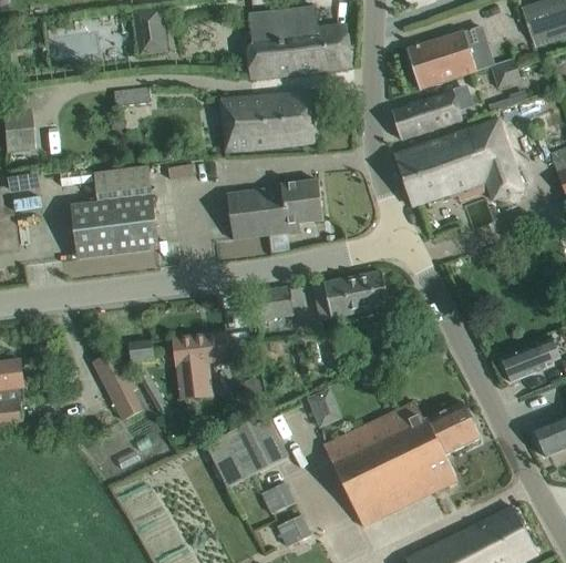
[(533,36),(565,24),(565,0),(543,0),(524,7),(533,36)]
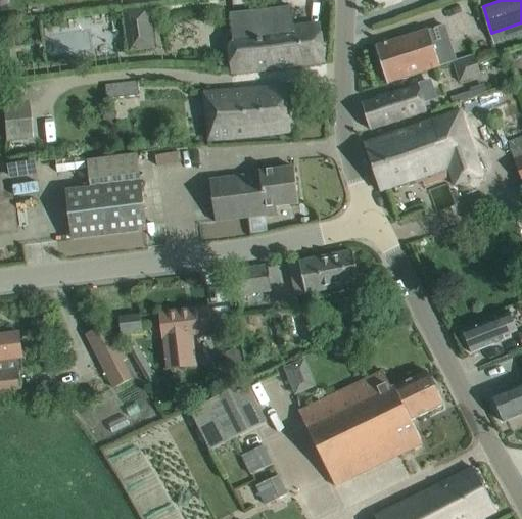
[(229,71),(303,61),(324,59),(319,21),(293,25),(290,4),(230,12),(234,45),(226,46),(229,71)]
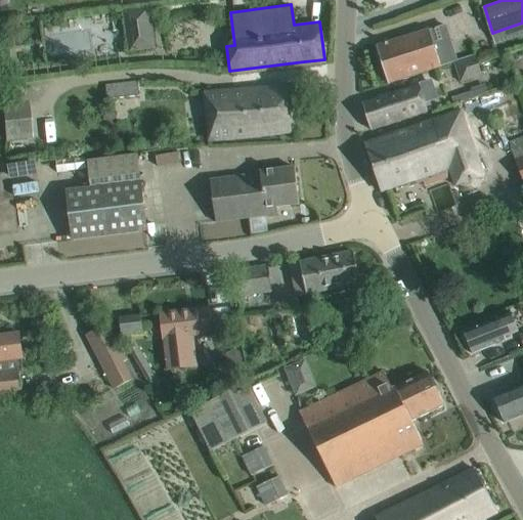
[(156,49),(150,7),(123,10),(128,52),(156,49)]
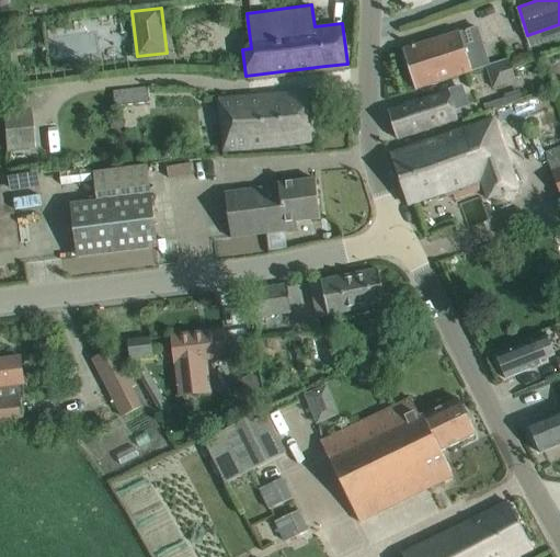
[(414,87),(435,80),(471,69),(458,29),(402,47),(414,87)]
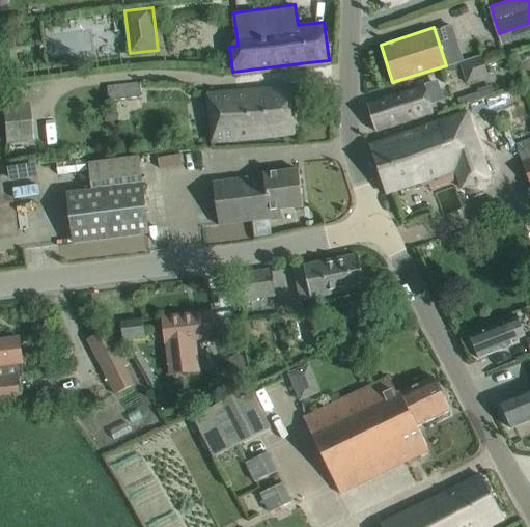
[(139,81),(106,84),(107,98),(140,94),(139,81)]
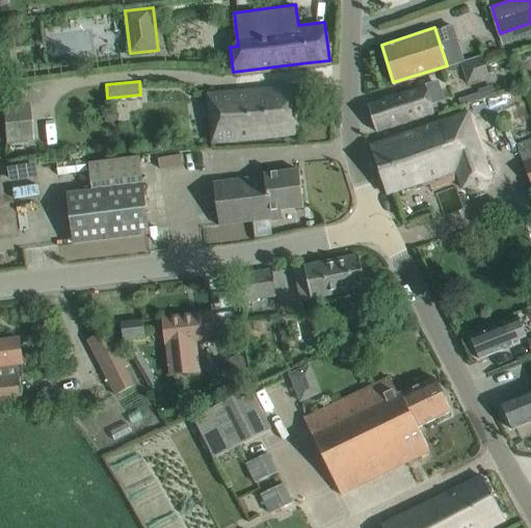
[(212,138),(274,133),(295,131),(291,85),(208,91),(212,138)]
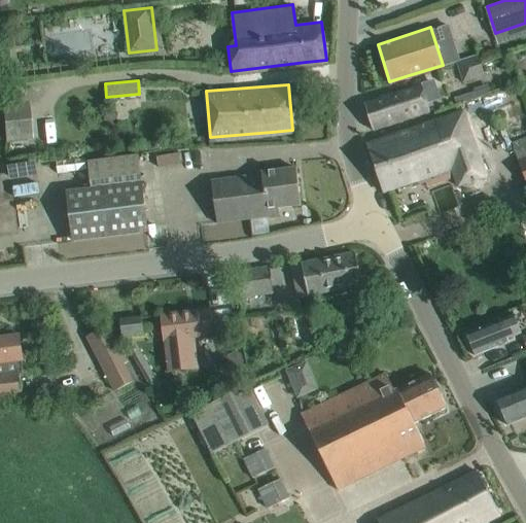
[(372,127),(391,121),(428,109),(420,84),(396,93),(396,92),(363,102),(372,127)]
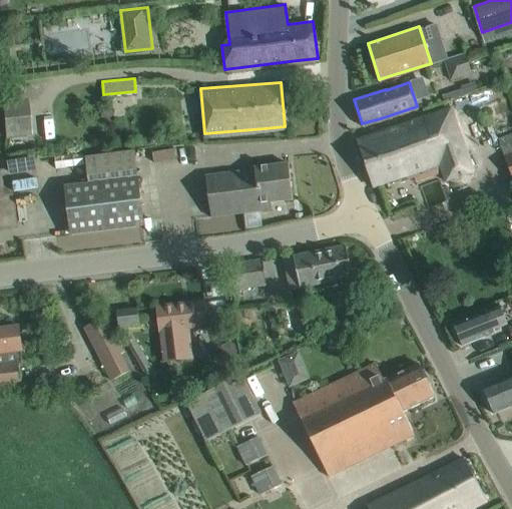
[(1,96),(2,134),(30,133),(28,95),(1,96)]
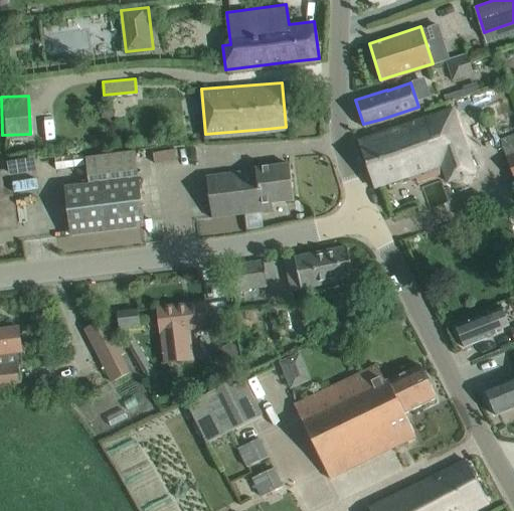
[(448,180),(466,173),(475,170),(452,107),(358,139),(374,185),(413,171),(416,180),(444,170),(448,180)]
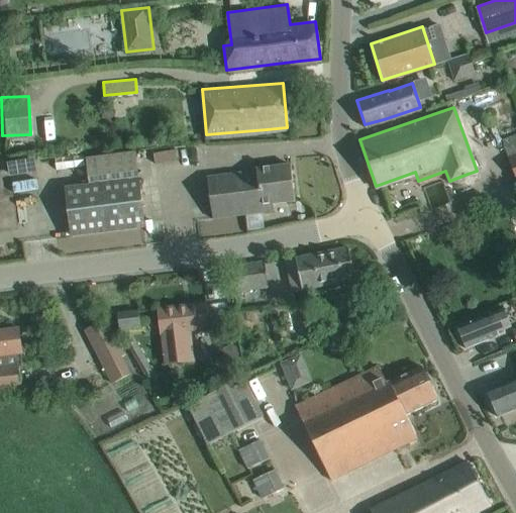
[(515,175),(515,134),(502,140),(515,175)]
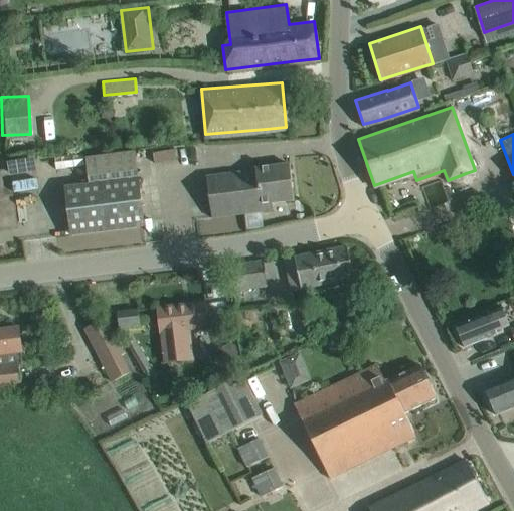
[(107,152),(110,179),(65,185),(71,233),(143,224),(134,149),(107,152)]
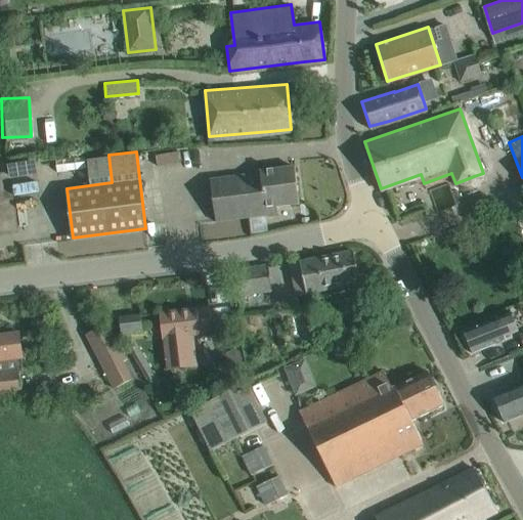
[(210,178),(212,199),(215,219),(266,213),(265,206),(299,201),(294,165),(261,169),(261,172),(210,178)]
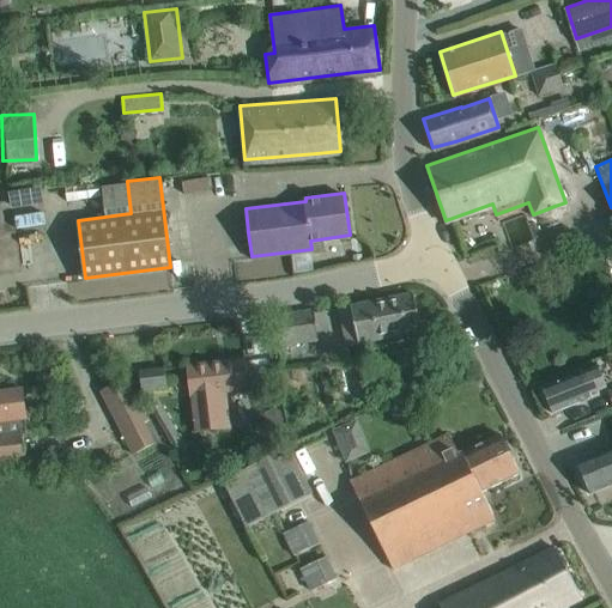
[(357,341),(420,328),(413,291),(350,303),(357,341)]
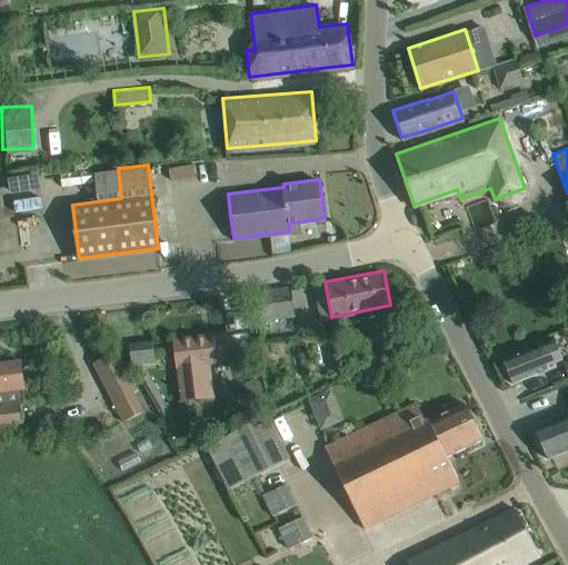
[(261,290),(265,311),(265,317),(300,311),(296,285),(261,290)]
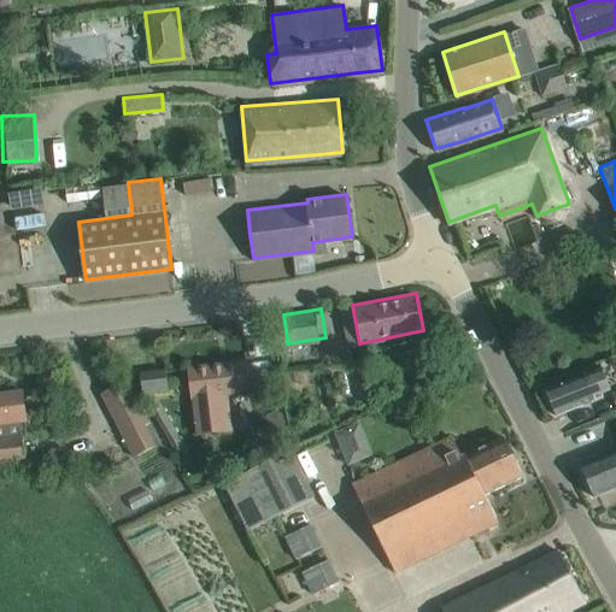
[(188,365),(191,389),(194,416),(223,412),(221,393),(248,389),(245,359),(188,365)]
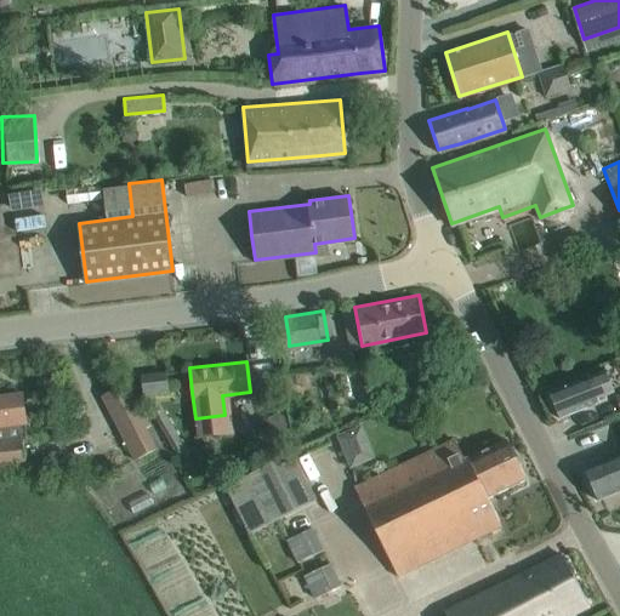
[(559,416),(581,406),(597,400),(596,397),(613,389),(604,368),(549,389),(559,416)]
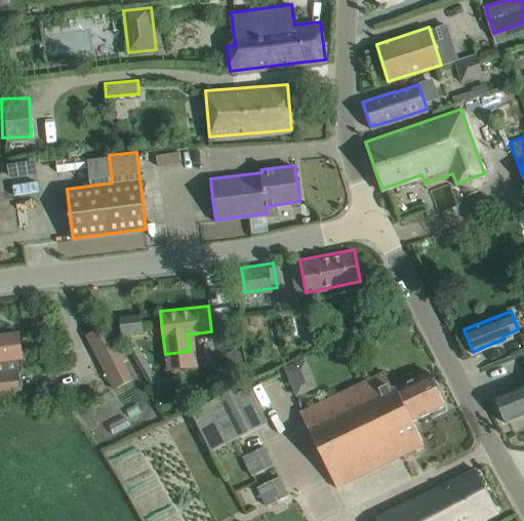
[(121,331),(142,328),(140,313),(119,316),(121,331)]
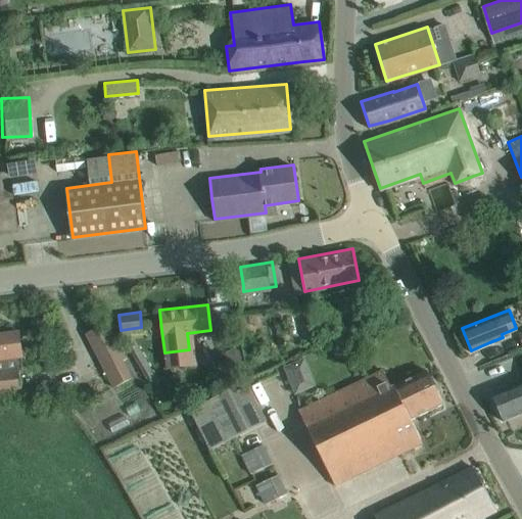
[(125,357),(106,320),(85,330),(112,384),(130,376),(121,358),(125,357)]
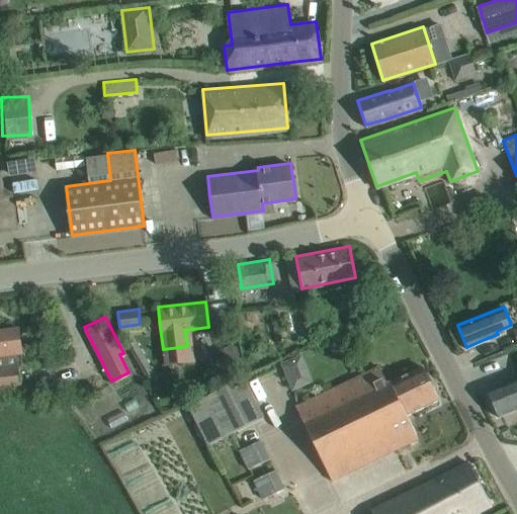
[(0,387),(22,383),(18,352),(21,352),(17,326),(0,328),(0,387)]
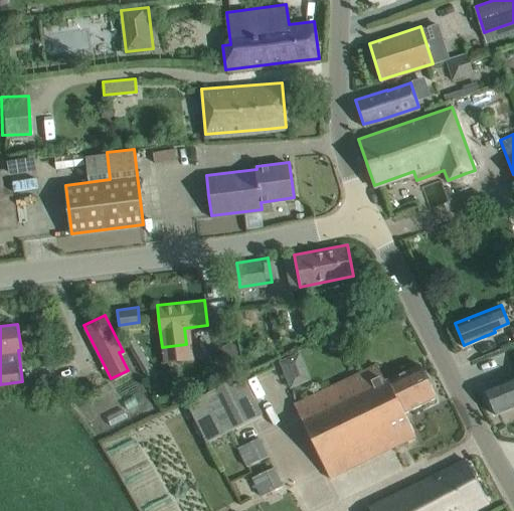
[(238,366),(228,342),(213,348),(222,372),(238,366)]
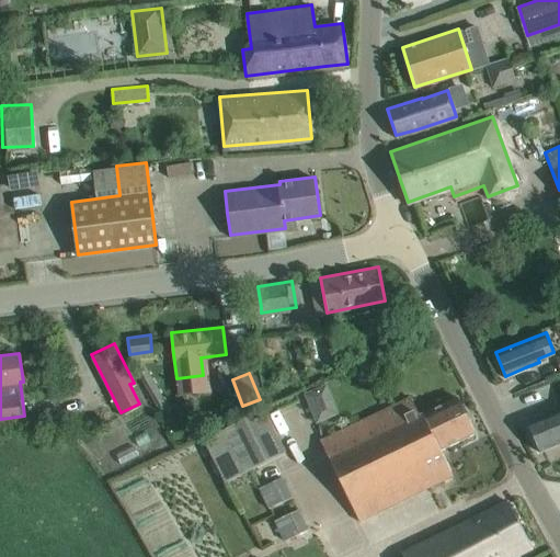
[(313,419),(335,410),(324,381),(303,389),(313,419)]
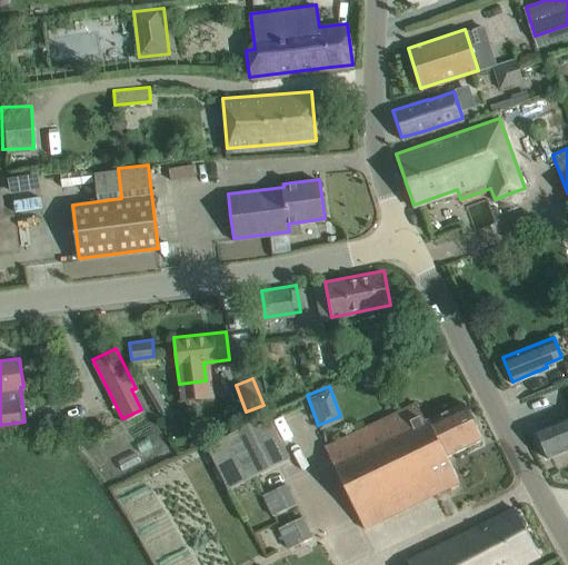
[(436,434),(471,416),(464,400),(425,419),(416,400),(396,410),(324,445),(344,486),(400,458),(397,452),(408,445),(409,447),(437,434),(436,434)]
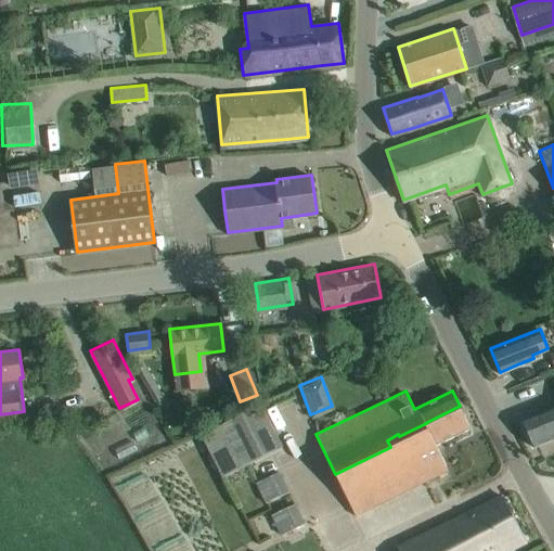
[(553,404),(523,418),(533,446),(553,436),(553,404)]
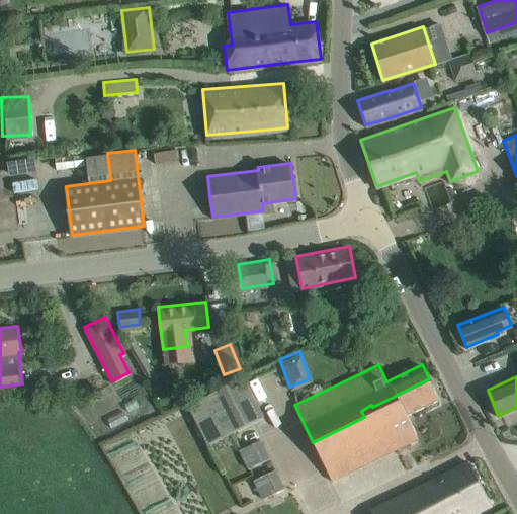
[(438,399),(429,378),(397,395),(398,395),(372,407),(371,405),(361,411),(364,417),(313,442),(331,479),(399,445),(418,437),(406,414),(438,399)]
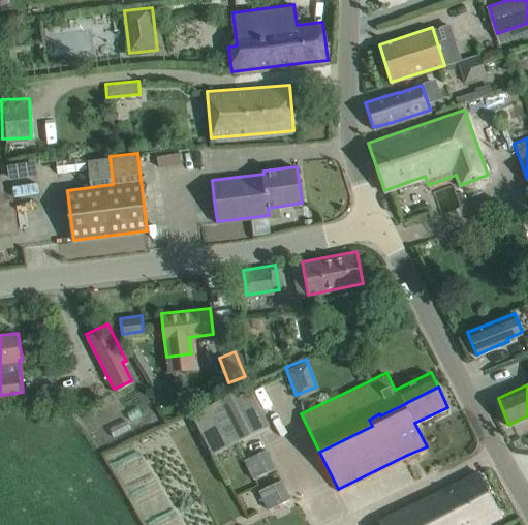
[(268,424),(249,388),(195,417),(214,452),(268,424)]
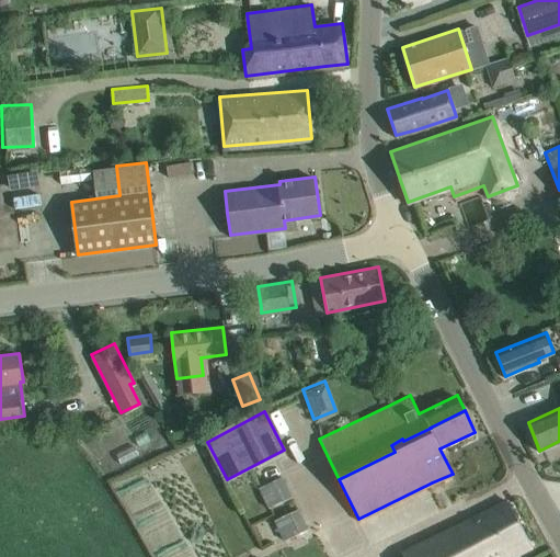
[(293,496),(283,476),(260,487),(269,507),(293,496)]
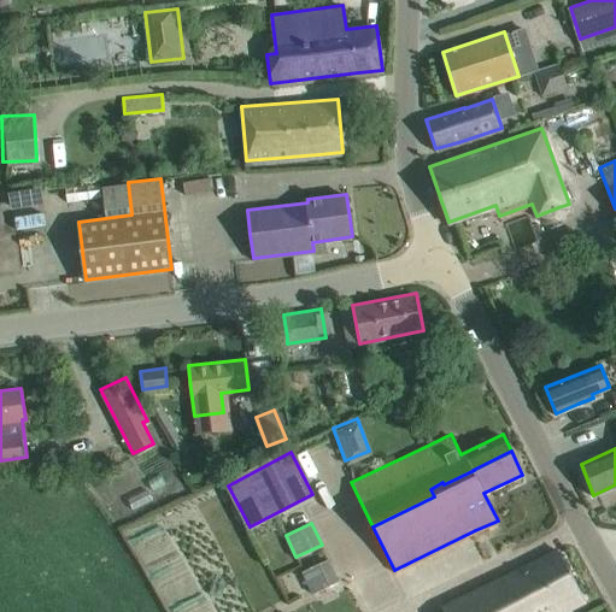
[(558,548),(538,559),(435,611),(557,611),(585,598),(558,548)]
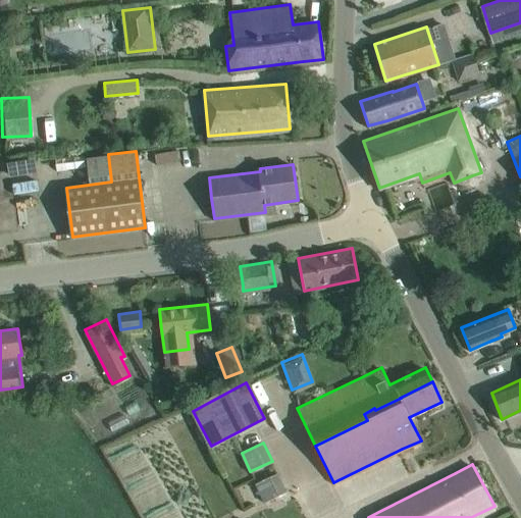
[(265,501),(285,490),(277,473),(257,483),(265,501)]
